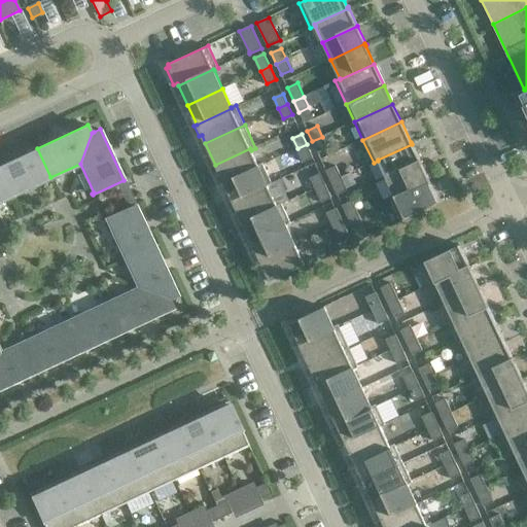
[(327,147),(322,137),(312,141),(317,152),(327,147)]
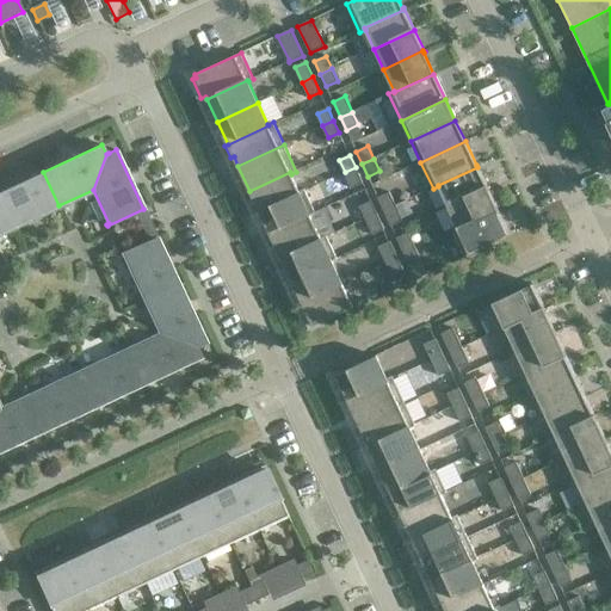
[(488,186),(477,165),(476,165),(477,167),(438,185),(438,186),(448,205),(488,186)]
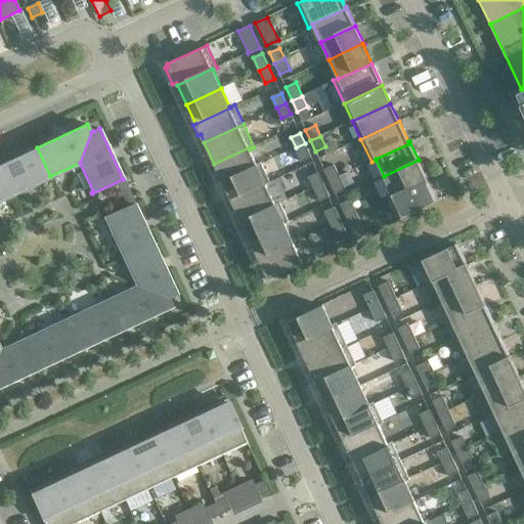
[(309,154),(305,143),(296,147),(300,158),(309,154)]
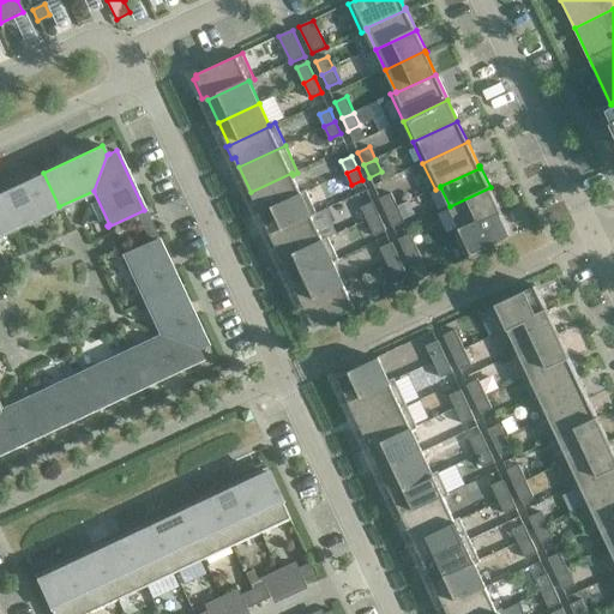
[(59,206),(43,173),(0,192),(0,202),(12,228),(59,206)]
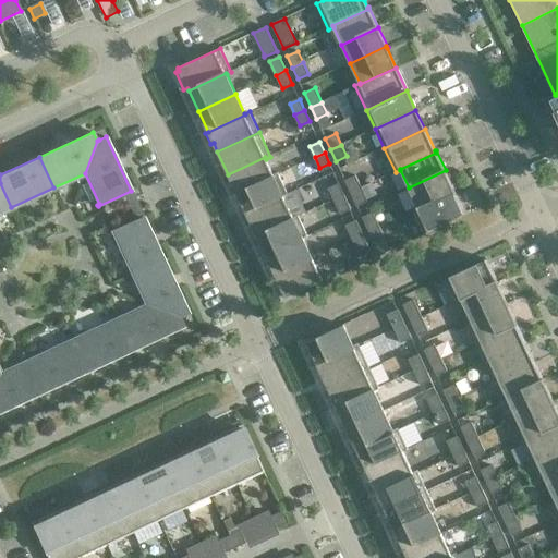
[(228,174),(237,193),(238,194),(275,177),(274,176),(266,159),(265,157),(228,174)]
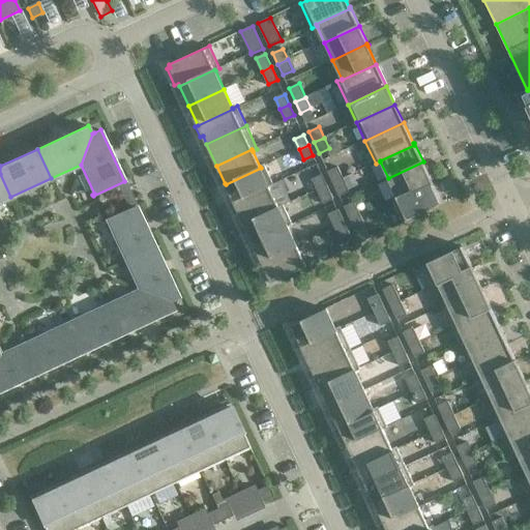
[(433,182),(423,162),(388,178),(396,197),(398,199),(433,182)]
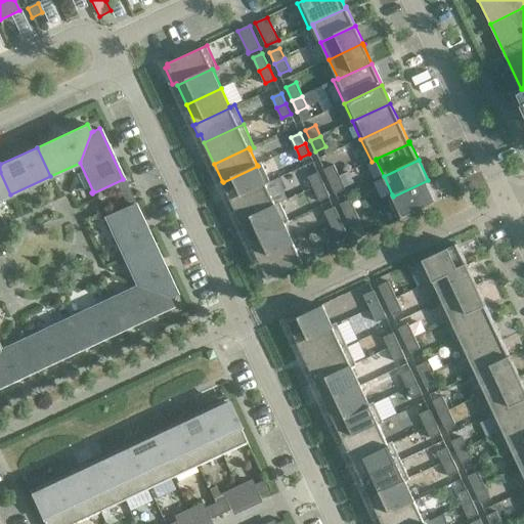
[(261,162),(257,165),(258,166),(223,182),(222,181),(220,182),(225,192),(227,191),(231,200),(266,183),(266,184),(271,182),(261,162)]
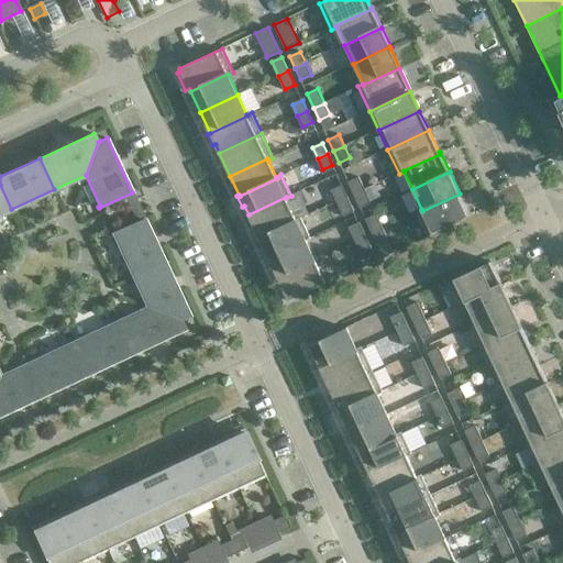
[(349,183),(354,194),(365,189),(360,177),(349,183)]
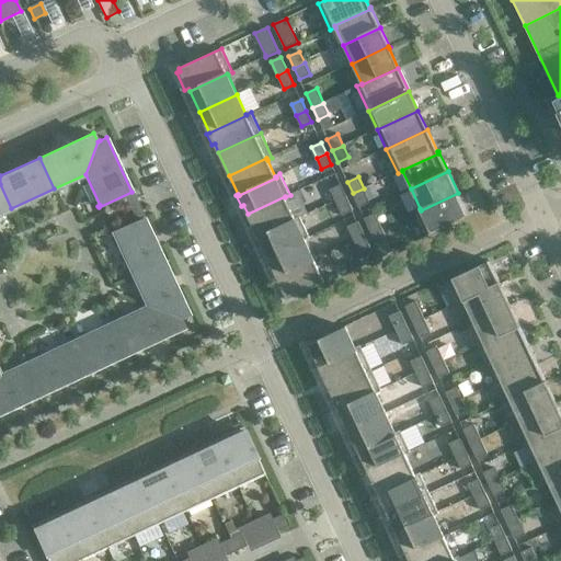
[(0,214),(11,208),(0,184),(0,214)]
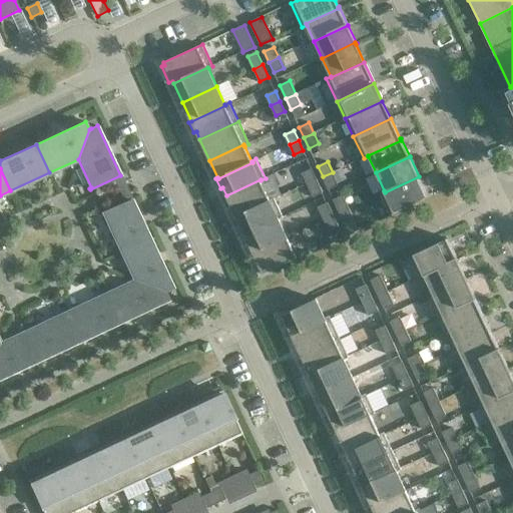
[(303,173),(308,183),(317,179),(312,169),(303,173)]
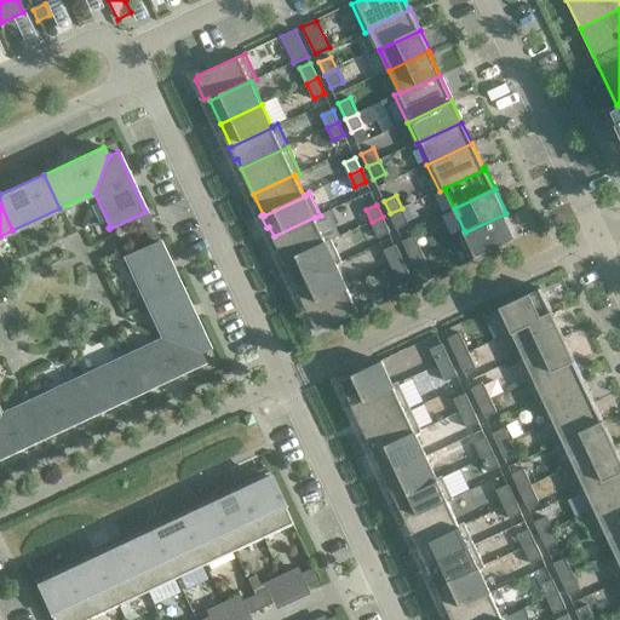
[(407,220),(402,208),(390,213),(396,227),(407,220)]
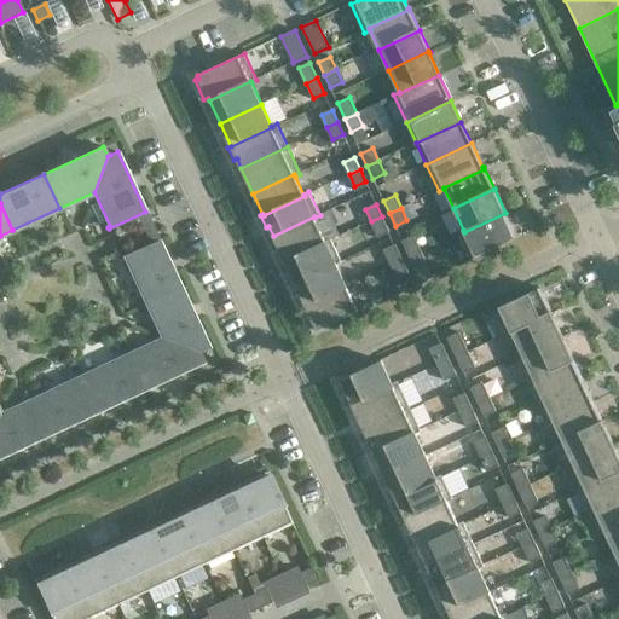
[(516,237),(505,213),(464,232),(463,230),(458,232),(470,259),(472,259),(516,237)]
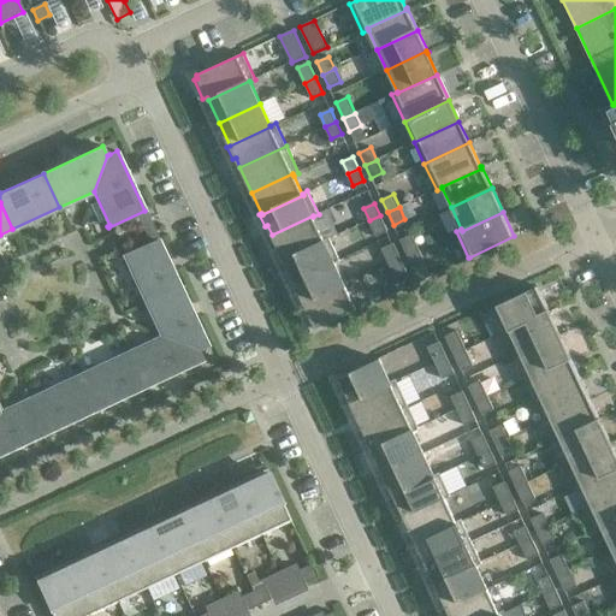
[(313,215),(272,235),(273,237),(270,240),(274,250),(278,249),(284,261),(325,242),(324,240),(313,217),(313,215)]
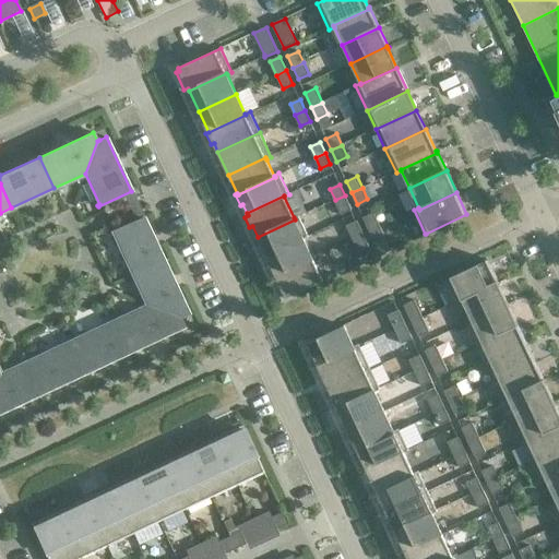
[(351,206),(345,195),(335,200),(340,211),(351,206)]
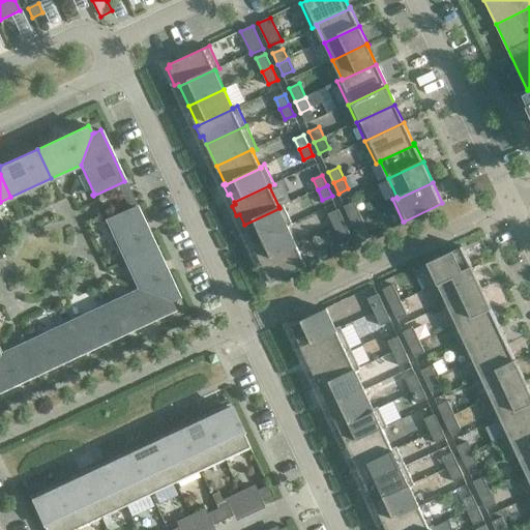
[(345,207),(351,221),(361,215),(354,202),(345,207)]
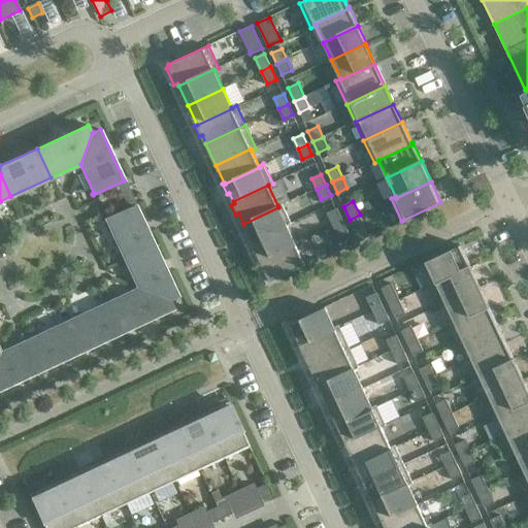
[(292,224),(282,203),(277,205),(278,207),(243,224),(252,241),(287,225),(287,226),(292,224)]
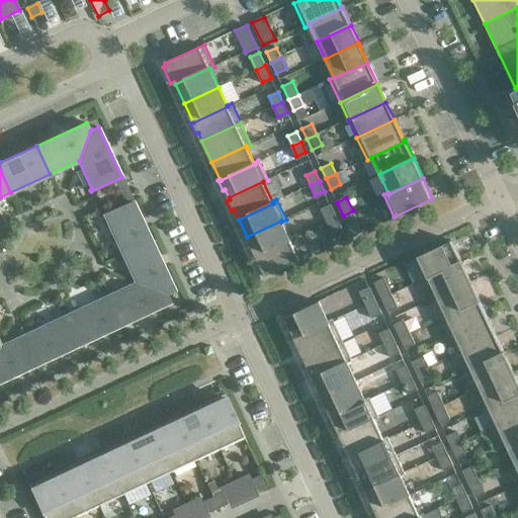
[(151,241),(133,200),(102,214),(102,216),(104,216),(122,255),(151,241)]
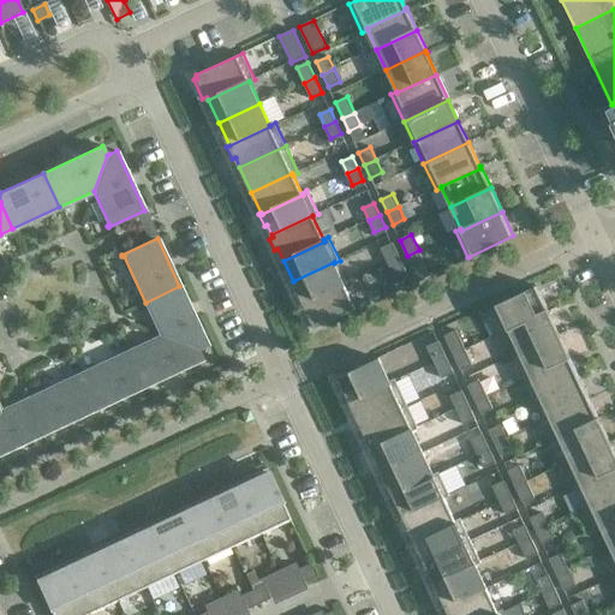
[(382,249),(389,264),(400,260),(393,244),(382,249)]
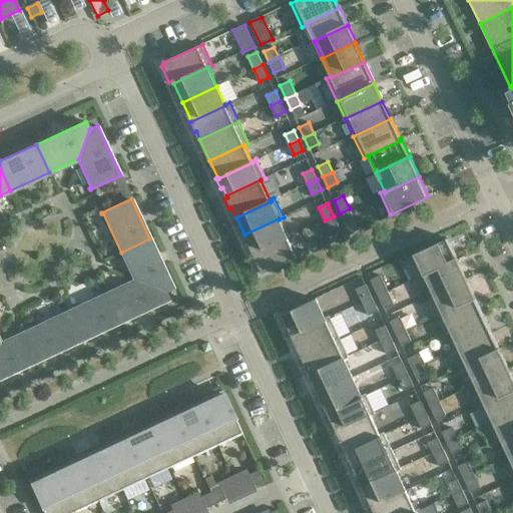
[(355,219),(350,208),(340,213),(345,223),(355,219)]
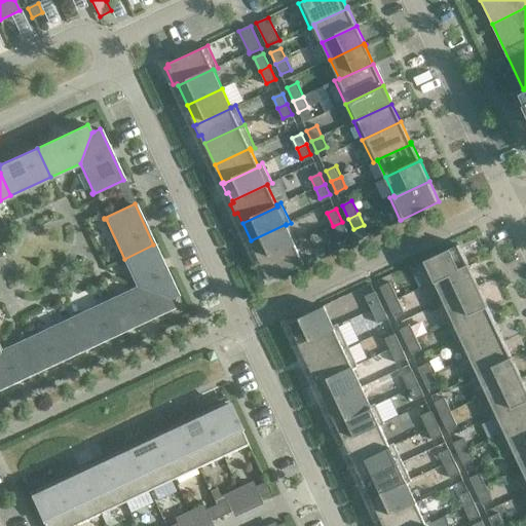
[(347,232),(342,222),(333,226),(338,236),(347,232)]
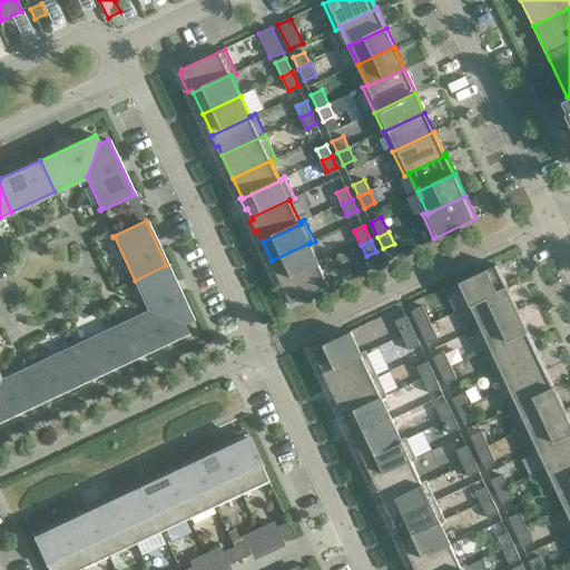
[(310,243),(272,261),(282,282),(320,264),(310,244),(310,243)]
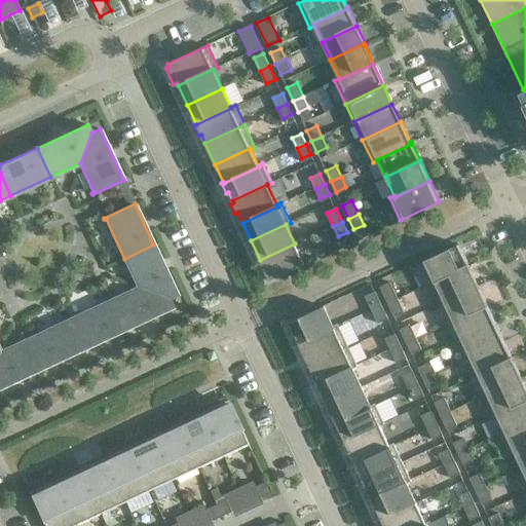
[(304,264),(295,243),(260,260),(261,262),(257,264),(264,280),(268,278),(269,280),(304,264)]
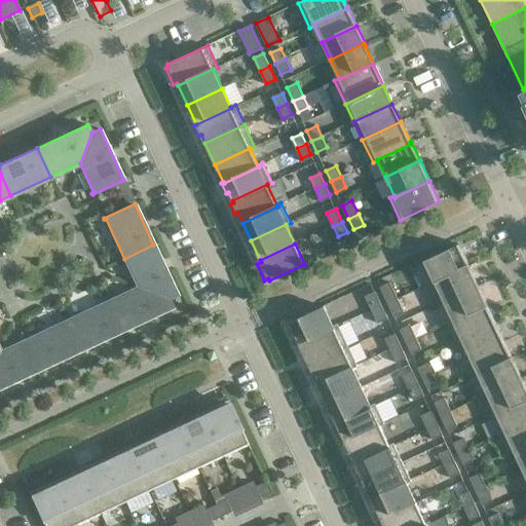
[(177,295),(153,245),(124,259),(138,288),(168,299),(177,295)]
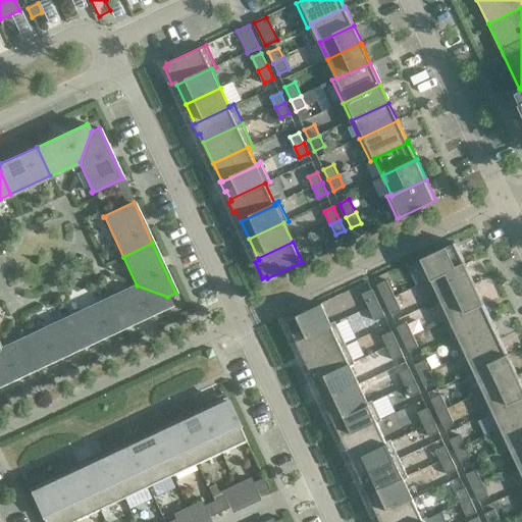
[(427,283),(431,281),(431,279),(465,264),(465,265),(466,265),(456,243),(417,261),(427,283)]
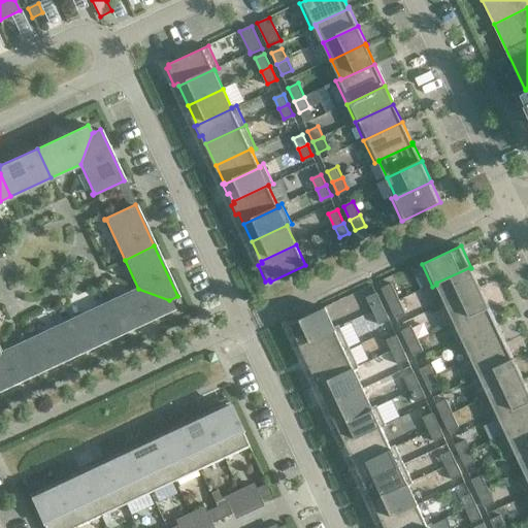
[(436,283),(436,285),(446,303),(480,287),(479,286),(470,268),(470,267),(436,283)]
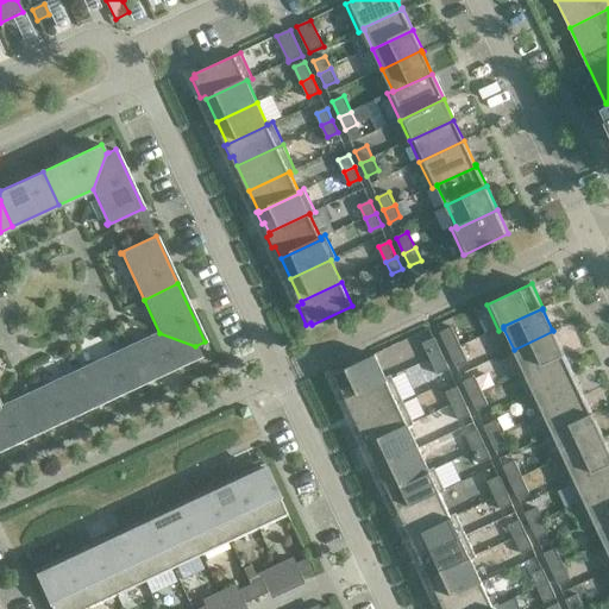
[(553,328),(552,330),(553,331),(514,350),(525,372),(565,353),(553,328)]
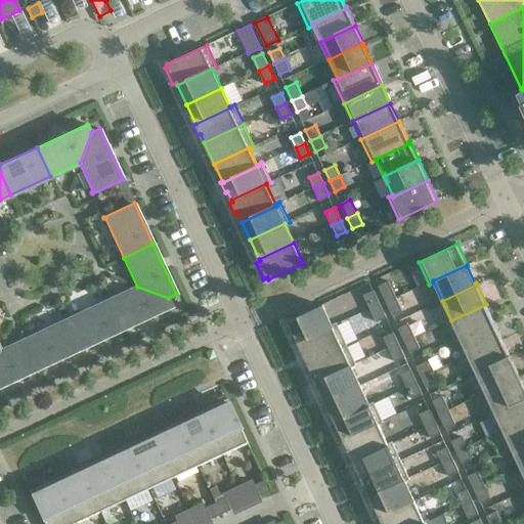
[(168,298),(137,287),(108,300),(122,329),(172,306),(168,298)]
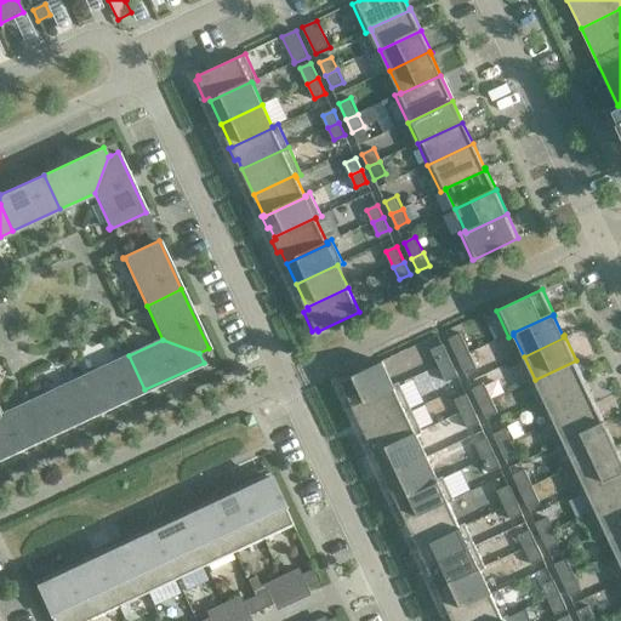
[(453,346),(459,358),(469,353),(463,340),(453,346)]
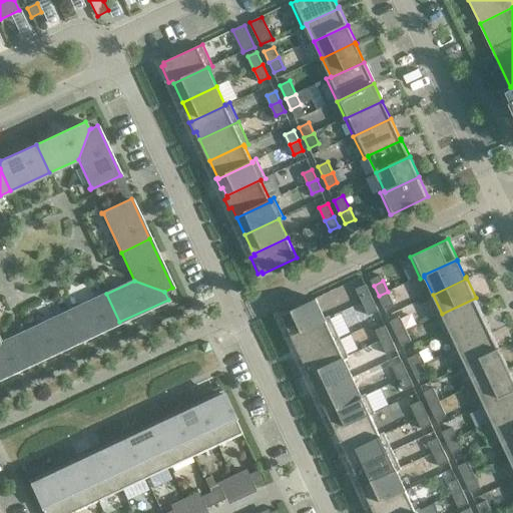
[(357,290),(363,302),(372,298),(366,285),(357,290)]
